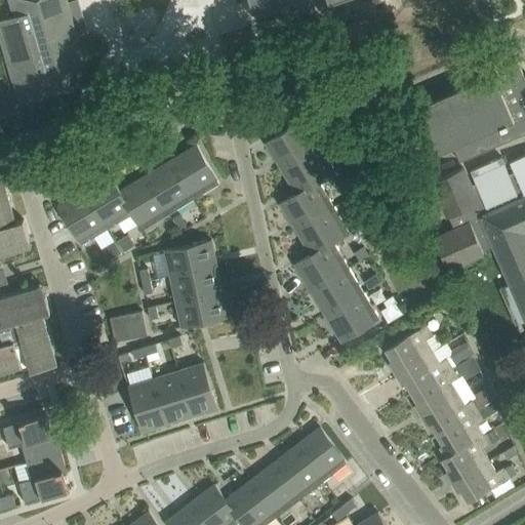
[(0,19),(0,33),(21,104),(72,88),(67,68),(86,63),(78,34),(74,21),(68,2),(68,1),(67,0),(18,0),(23,13),(0,19)]
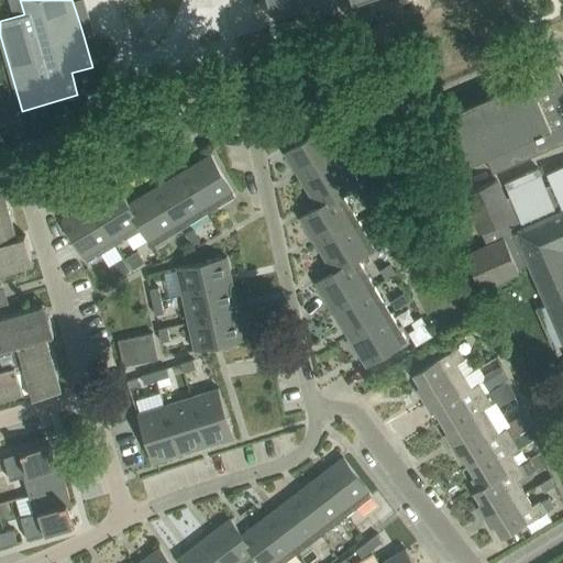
[(85,0),(78,0),(73,2),(79,22),(84,36),(95,33),(85,0)]
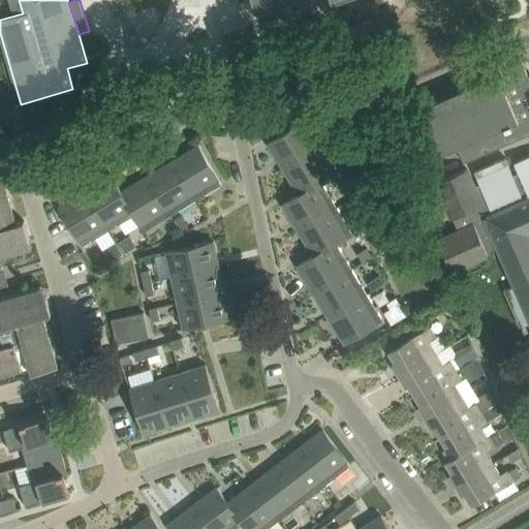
[(252,0),(255,10),(290,0),(252,0)]
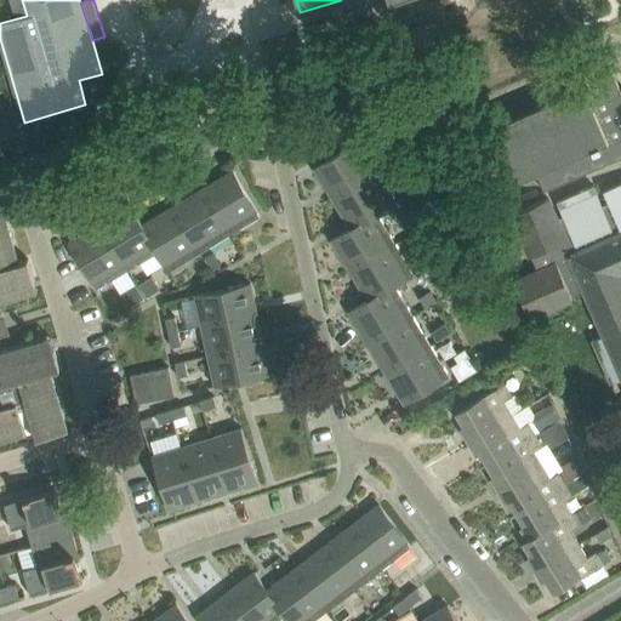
[(297,58),(297,57),(289,30),(261,39),(268,66),(269,67),(297,58)]
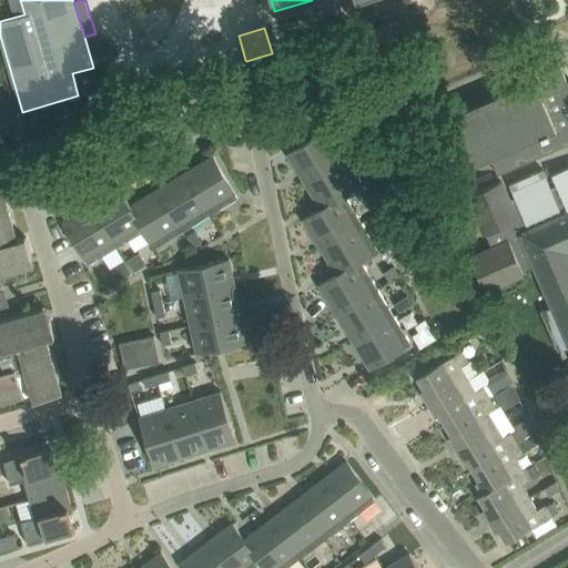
[(526,82),(446,117),(468,169),(492,158),(498,174),(567,143),(567,82),(555,52),(519,68),(526,82)]
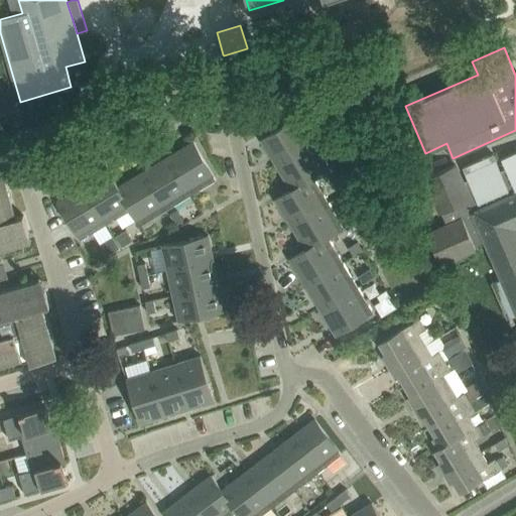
[(89,82),(80,85),(82,92),(91,89),(89,82)]
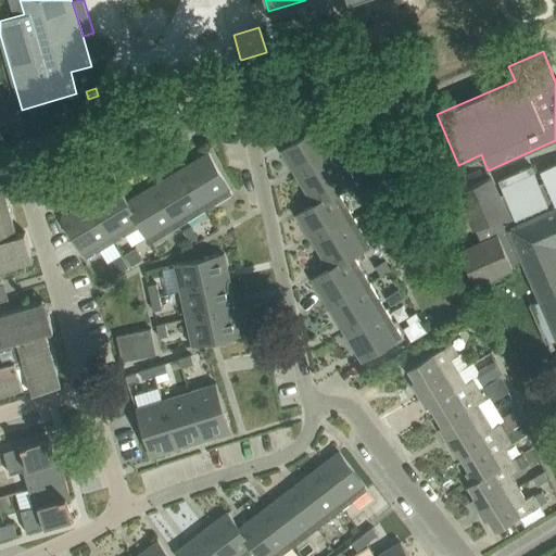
[(282,150),(299,177),(339,153),(323,126),(282,150)]
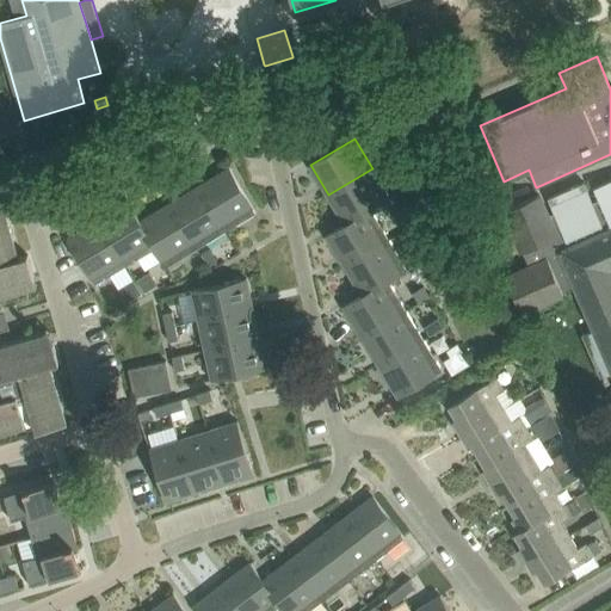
[(390,148),(380,154),(383,162),(394,156),(390,148)]
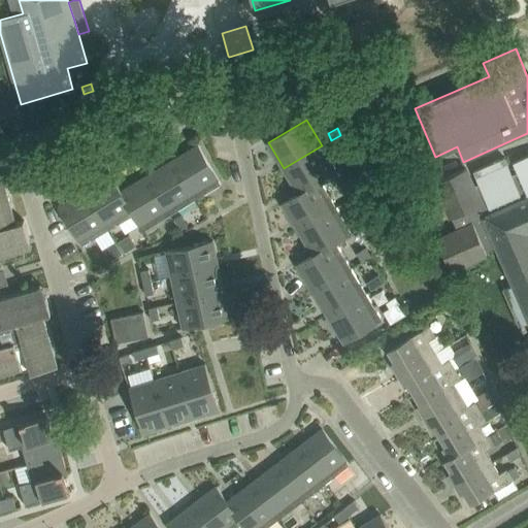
[(198,145),(172,161),(195,199),(221,184),(198,145)]
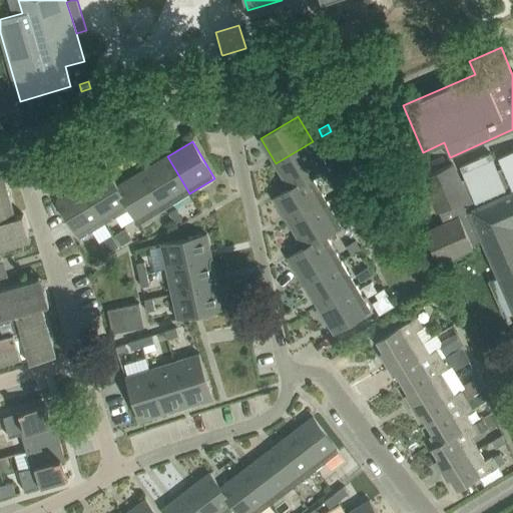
[(276,163),(291,188),(307,179),(313,176),(328,167),(313,141),(276,163)]
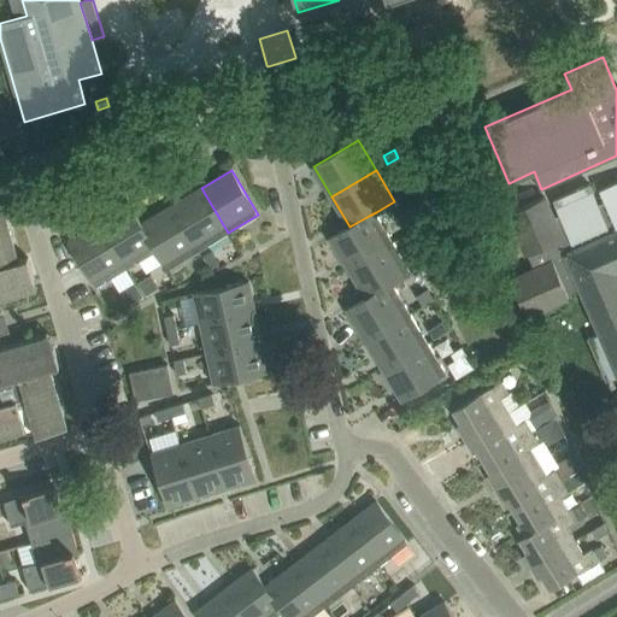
[(616,181),(600,188),(606,200),(599,204),(591,183),(553,199),(560,213),(553,216),(545,195),(509,211),(528,254),(529,253),(536,269),(511,278),(527,315),(569,297),(566,291),(580,285),(597,324),(586,329),(609,380),(616,375),(616,181)]
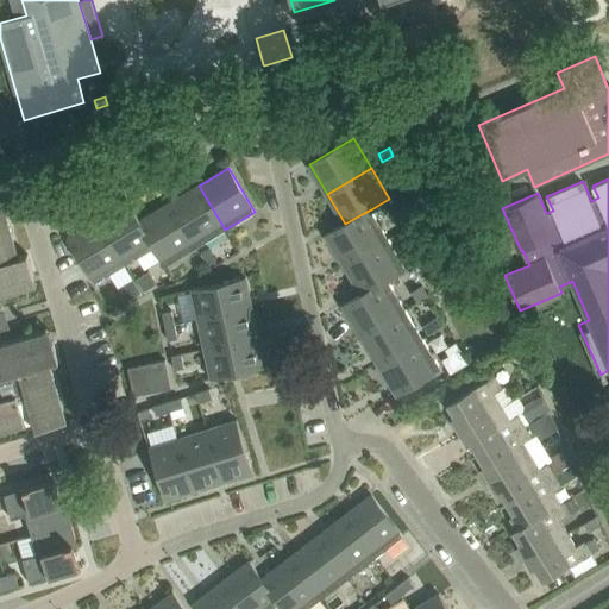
[(199,186),(169,203),(194,248),(225,230),(199,186)]
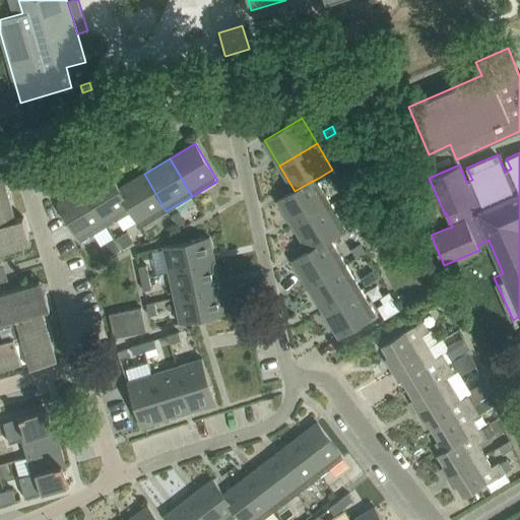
[(110,173),(83,189),(106,225),(131,211),(128,206),(120,189),(110,173)]
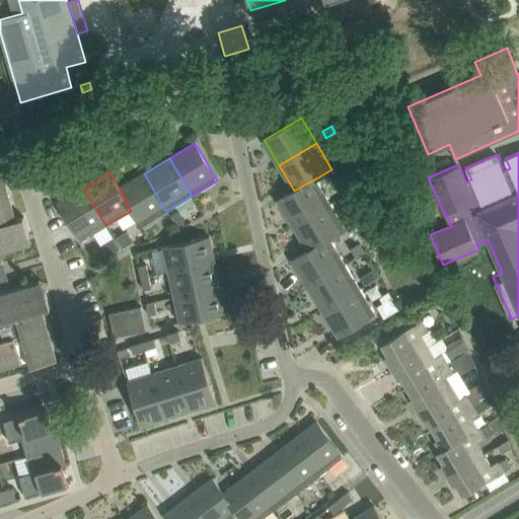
[(144,173),(120,189),(128,206),(131,211),(137,221),(138,220),(141,225),(165,211),(144,173)]
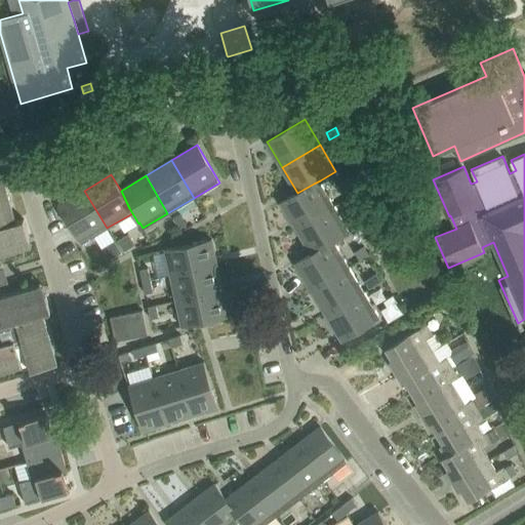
[(0,370),(23,364),(22,362),(29,360),(32,370),(48,365),(46,356),(55,353),(43,313),(50,311),(46,294),(37,296),(34,287),(0,296),(0,284),(2,284),(0,275),(0,253),(23,247),(19,238),(29,235),(25,218),(16,220),(5,180),(0,182),(0,370)]
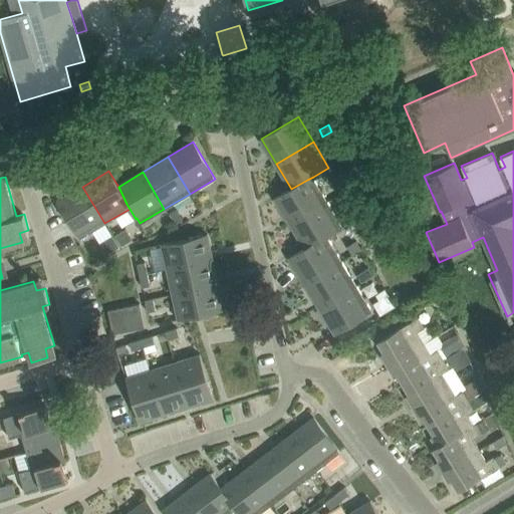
[(276,198),(290,223),(327,201),(313,177),(307,180),(291,189),(276,198)]
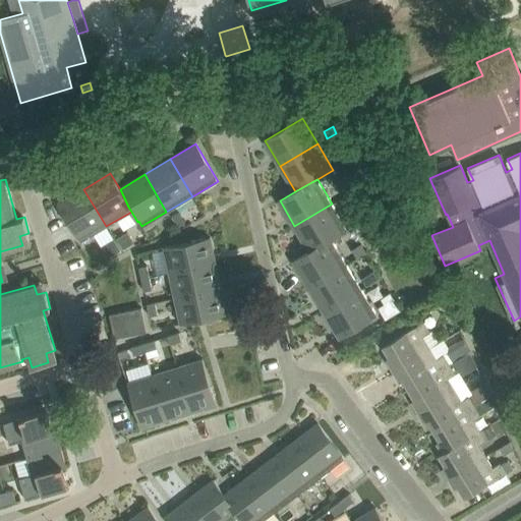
[(354,180),(340,186),(344,196),(358,189),(354,180)]
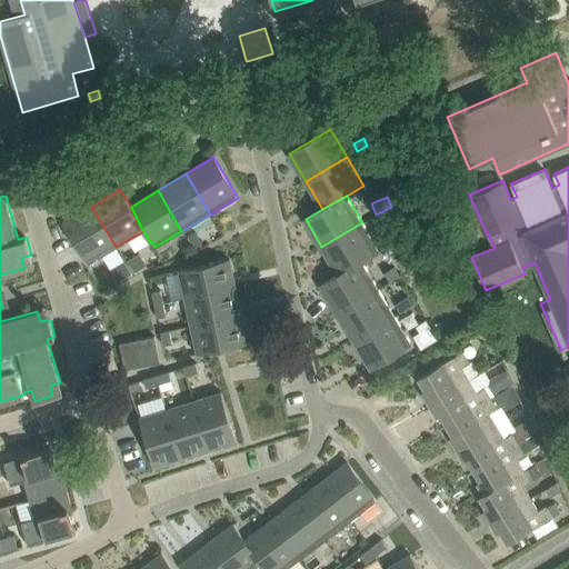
[(116,247),(91,207),(65,223),(89,263),(116,247)]
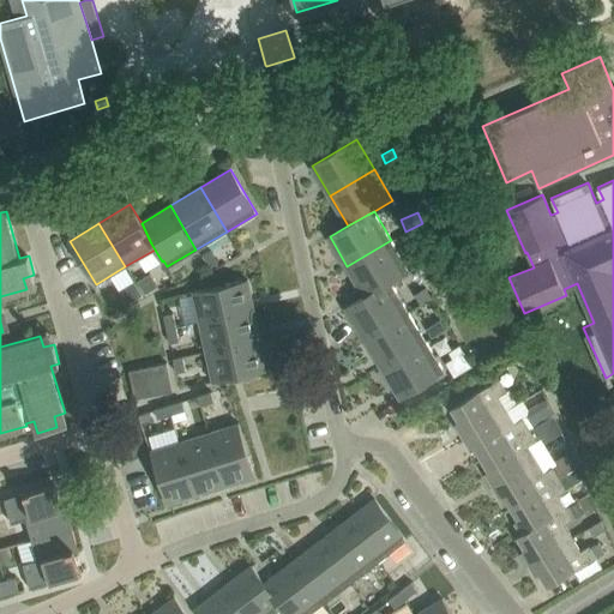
[(417,227),(408,233),(414,244),(425,238),(417,227)]
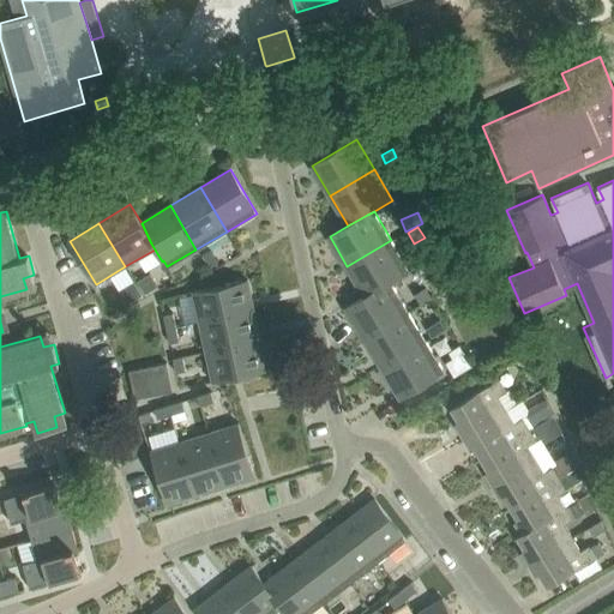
[(347,266),(365,296),(384,286),(391,282),(410,271),(391,240),(347,266)]
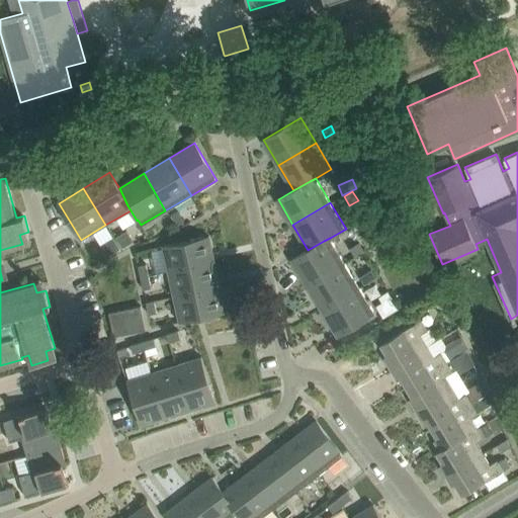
[(178,210),(170,216),(177,226),(185,221),(178,210)]
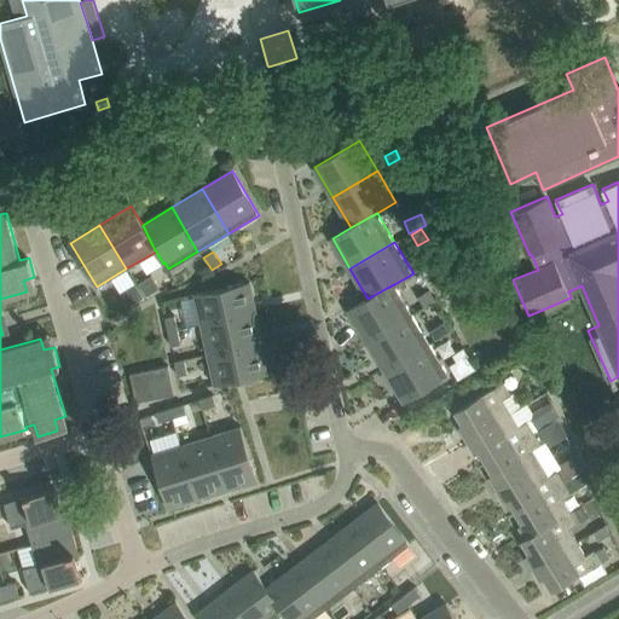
[(151,275),(139,283),(146,295),(158,288),(151,275)]
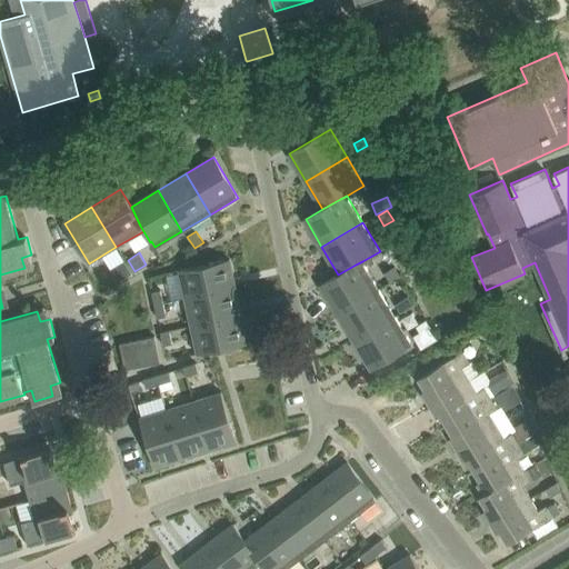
[(236,287),(230,258),(179,269),(185,298),(236,287)]
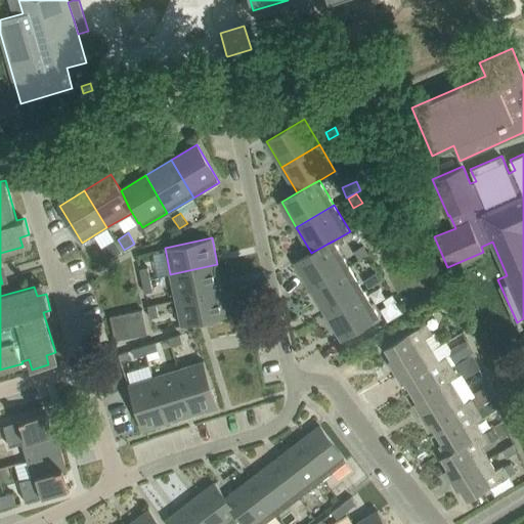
[(115,241),(102,248),(108,258),(112,257),(121,252),(121,251),(115,241)]
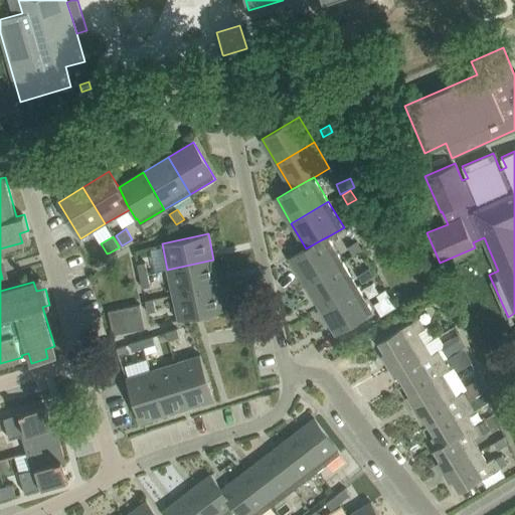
[(291,258),(306,283),(343,261),(328,236),(322,239),(306,248),(291,258)]
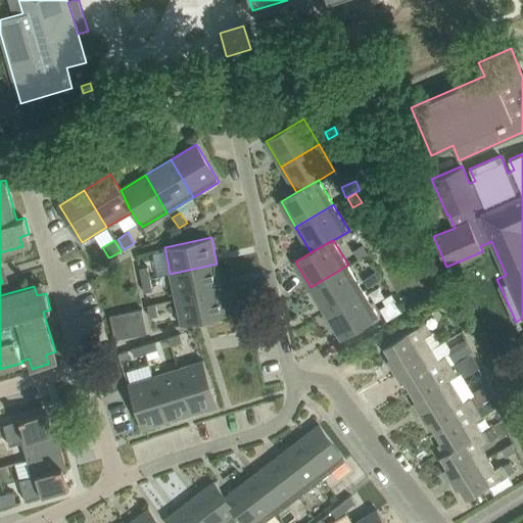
[(363,244),(353,250),(359,258),(368,252),(363,244)]
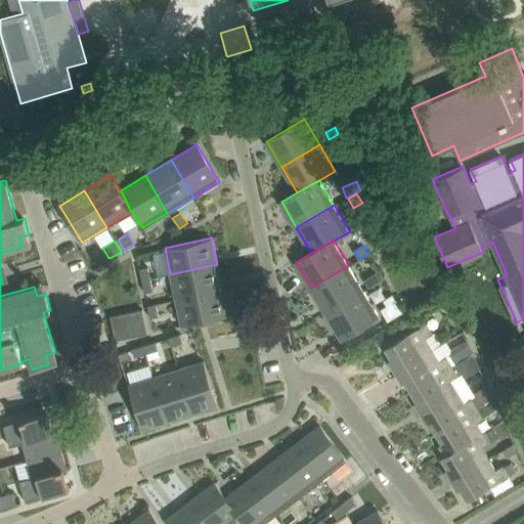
[(223,290),(217,264),(170,274),(176,300),(223,290)]
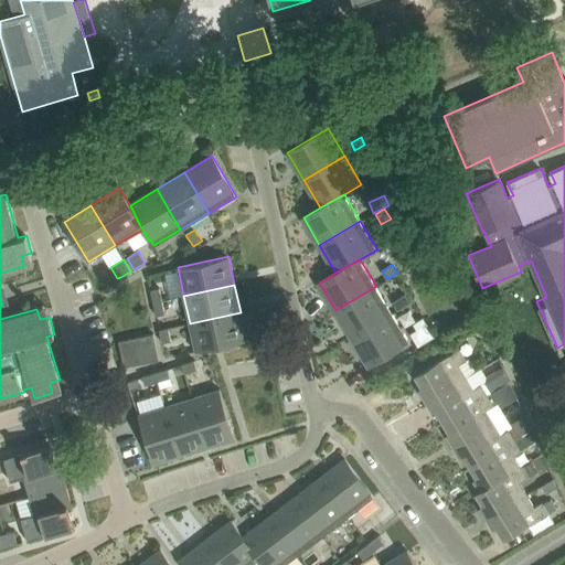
[(336,310),(352,338),(393,313),(376,286),(336,310)]
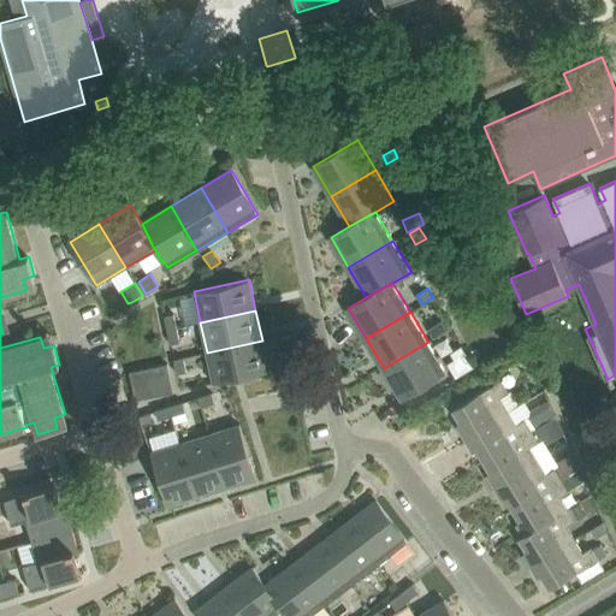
[(165,315),(167,330),(177,327),(175,313),(165,315)]
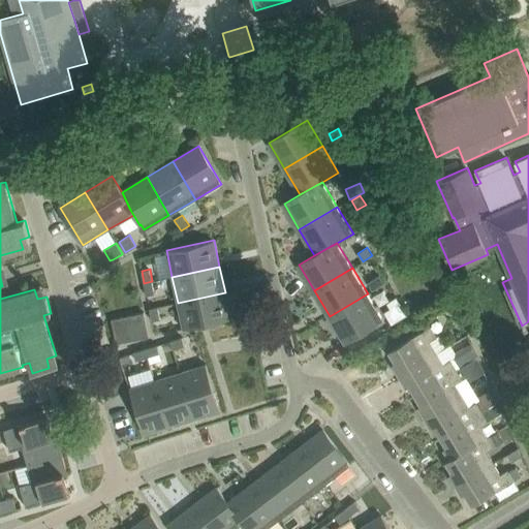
[(380,276),(368,283),(372,290),(384,283),(380,276)]
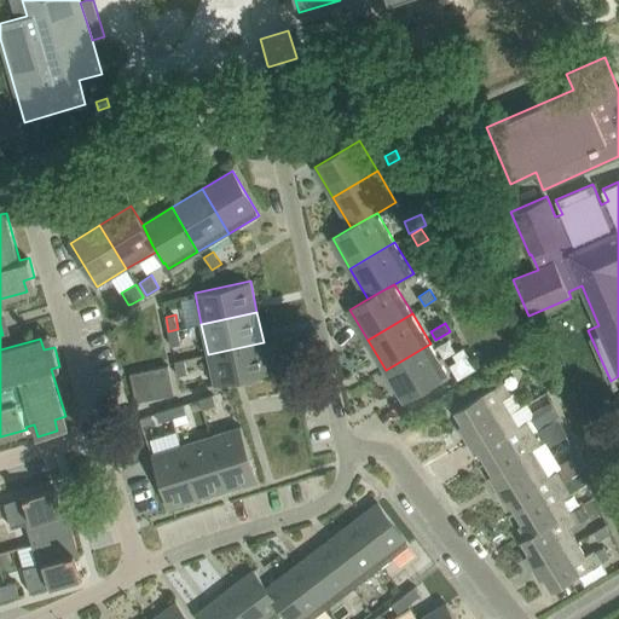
[(168,331),(172,346),(181,343),(178,329),(168,331)]
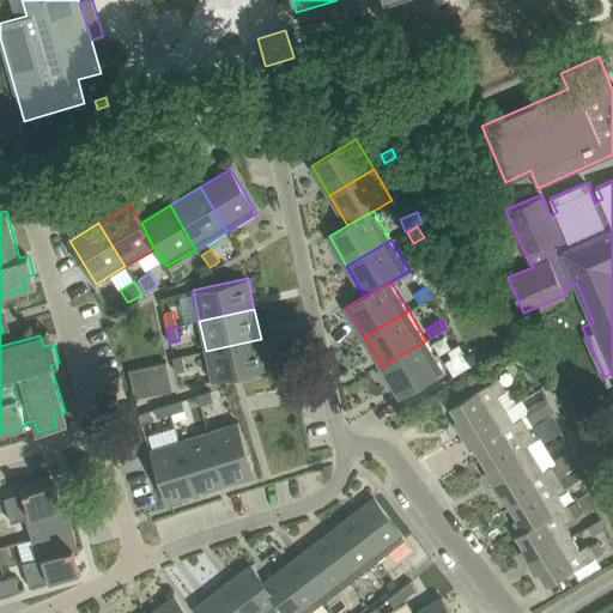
[(261,339),(206,351),(212,381),(267,369),(261,339)]
